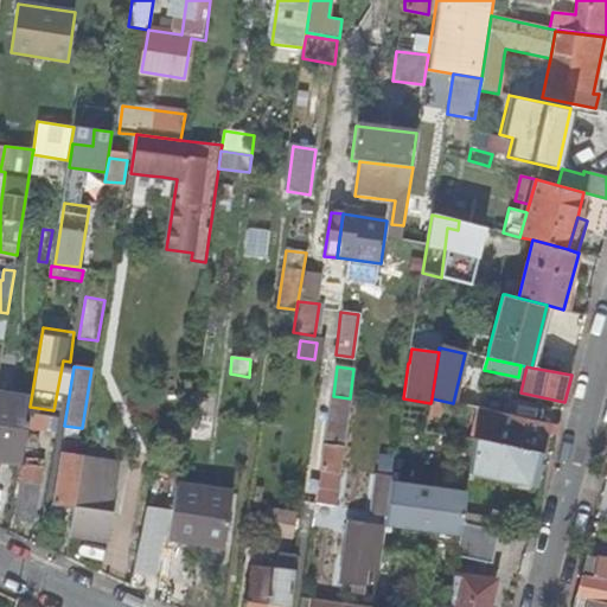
[(0,457),(19,460),(29,401),(0,396),(0,457)]
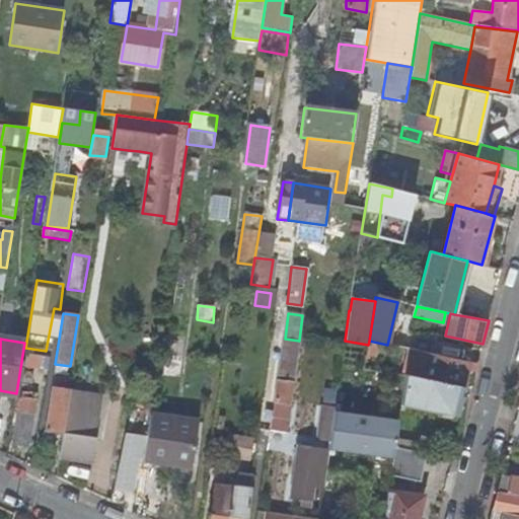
[(299,341),(285,339),(272,431),(287,433),(299,341)]
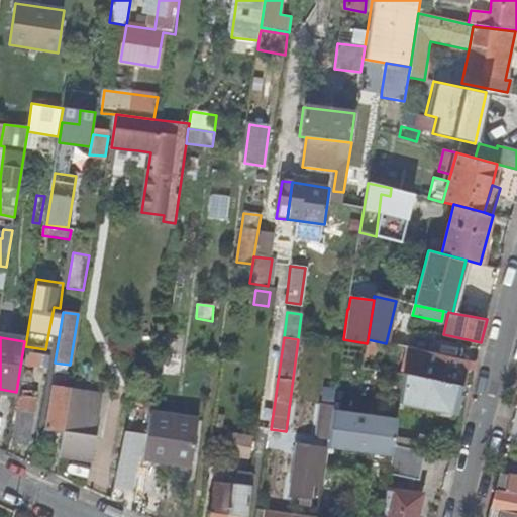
[(461,386),(468,362),(425,352),(419,378),(461,386)]
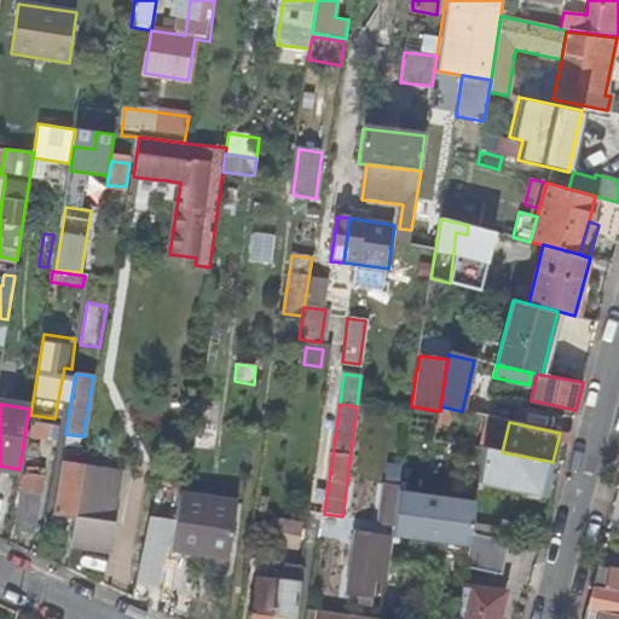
[(76,449),(63,446),(53,513),(76,516),(84,466),(84,464),(73,463),(76,449)]
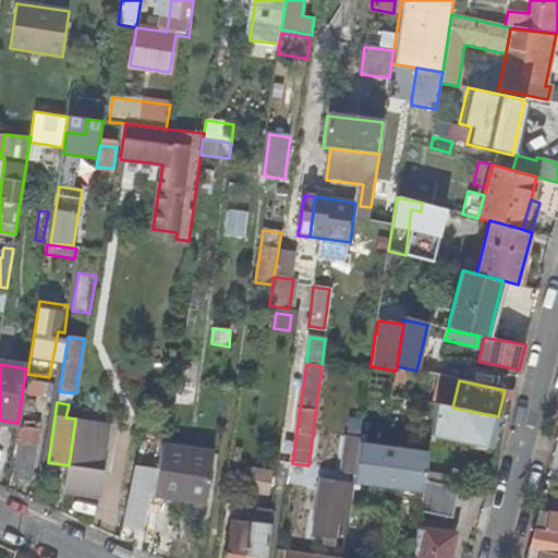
[(493,448),(498,416),(452,408),(435,405),(431,437),(493,448)]
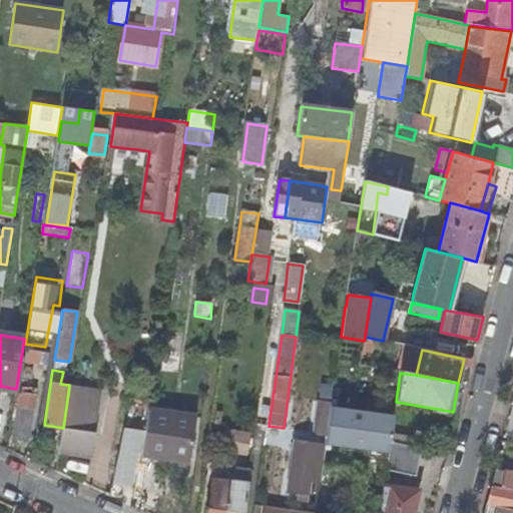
[(16,389),(0,386),(0,392),(15,395),(16,389)]
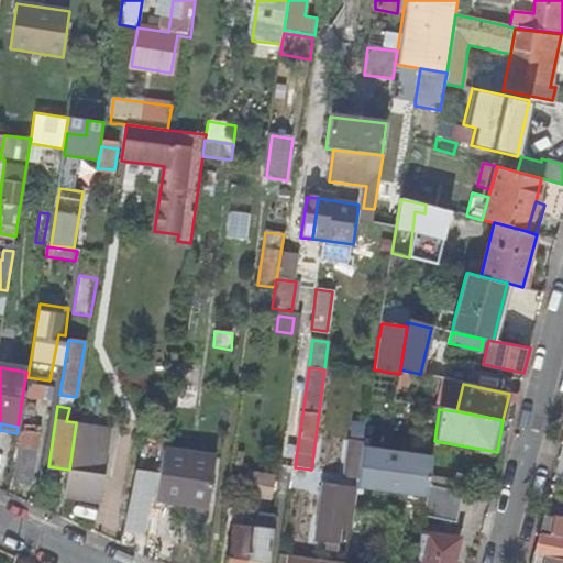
[(106,428),(76,423),(69,470),(65,494),(101,499),(106,476),(98,475),(106,428)]
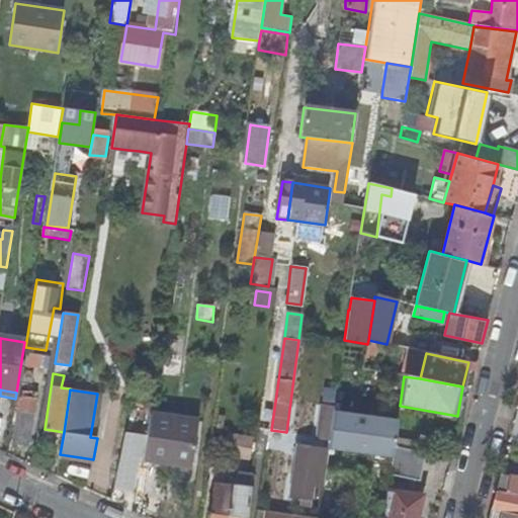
[(26,443),(35,394),(21,391),(12,440),(26,443)]
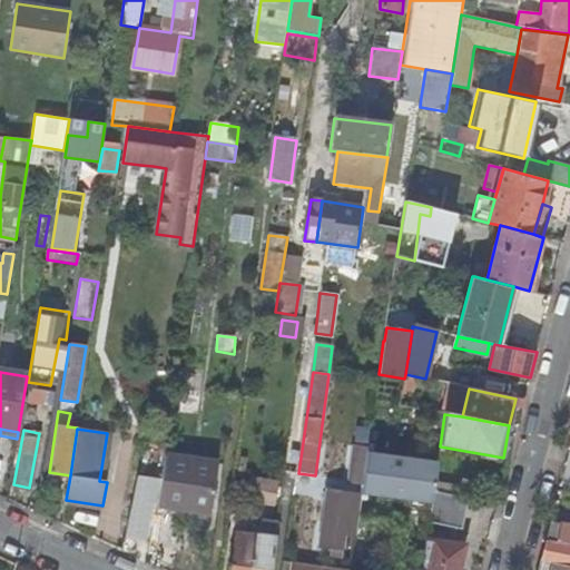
[(357,448),(355,461),(365,462),(367,452),(367,449),(357,448)]
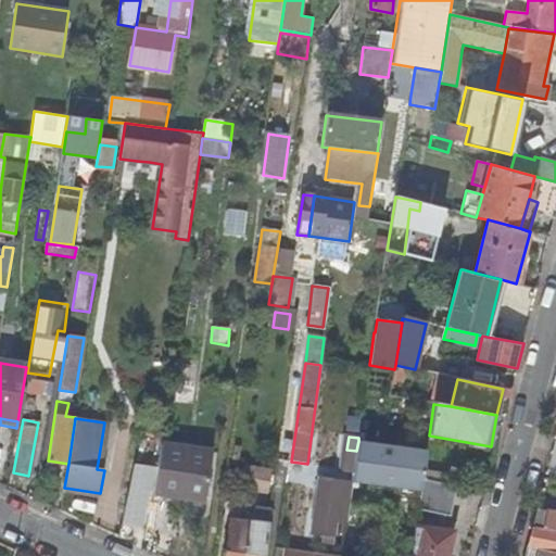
[(427,451),(358,441),(356,451),(353,472),(352,482),(420,491),(422,479),(427,451)]
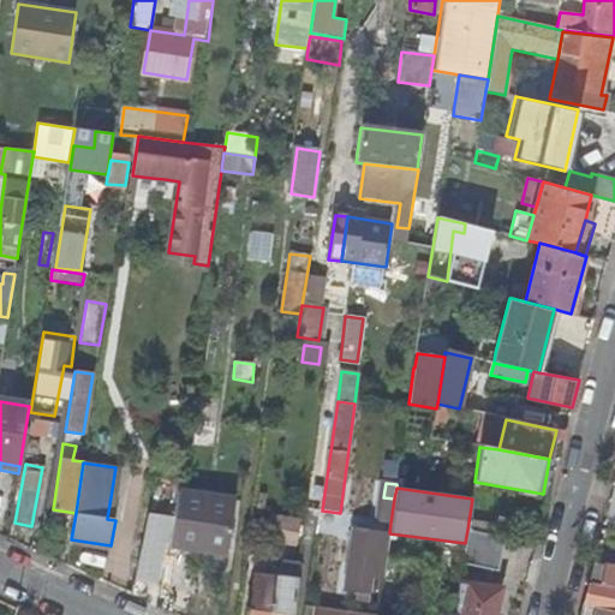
[(214,496),(178,490),(171,542),(208,547),(214,496)]
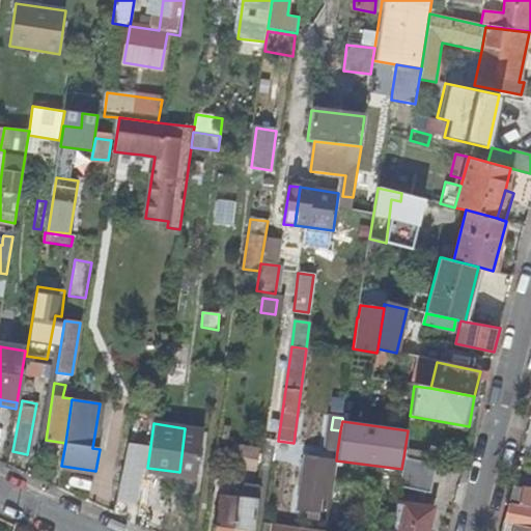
[(201,430),(185,428),(179,472),(178,476),(194,479),(201,430)]
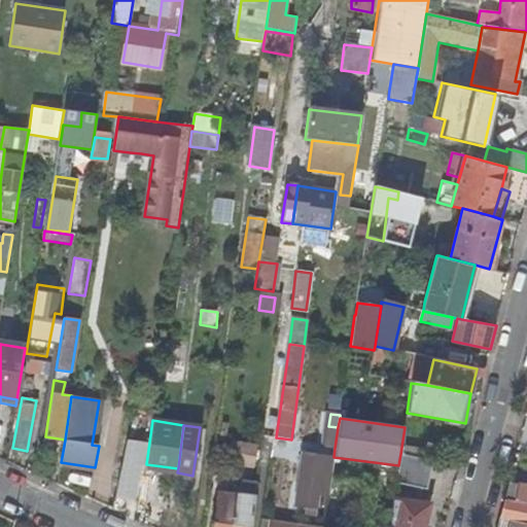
[(338,427),(328,426),(324,446),(335,448),(338,427)]
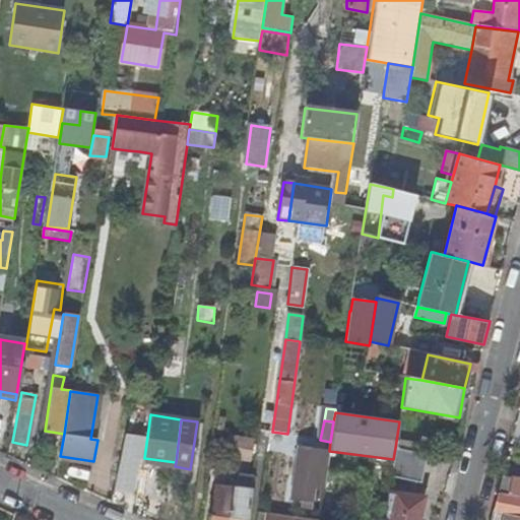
[(229,432),(225,456),(251,460),(254,435),(229,432)]
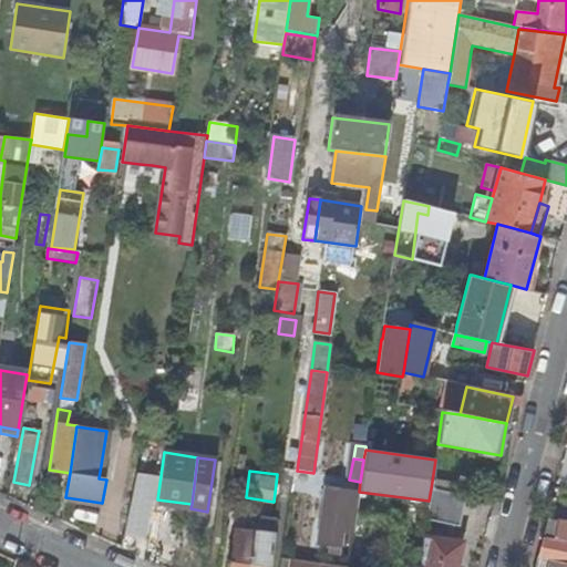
[(155,478),(136,475),(125,533),(143,536),(155,478)]
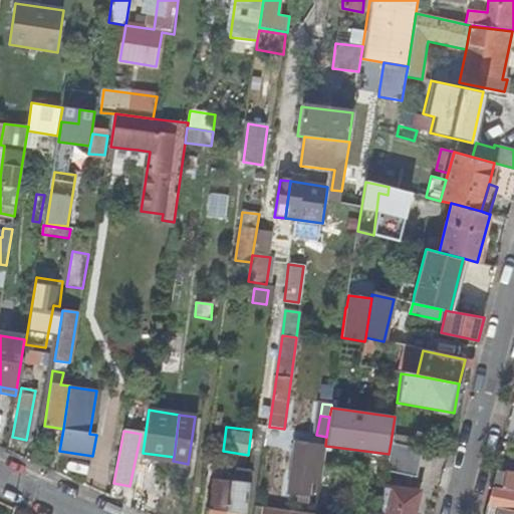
[(312,485),(319,486),(322,464),(323,457),(325,447),(296,441),(287,492),(299,494),(297,502),(305,503),(307,495),(310,495),(312,485)]
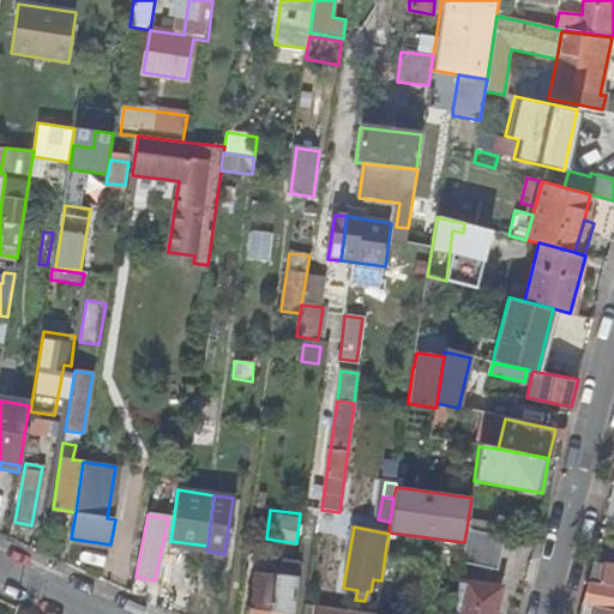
[(247,613),(292,613),(299,564),(280,561),(278,576),(254,572),(247,613)]
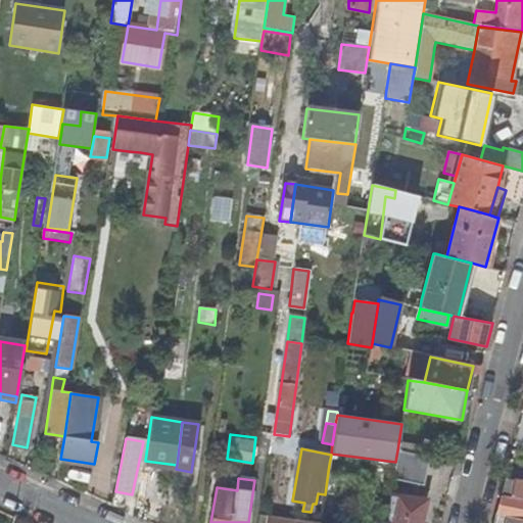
[(510,489),(504,487),(502,495),(522,498),(522,481),(512,480),(510,489)]
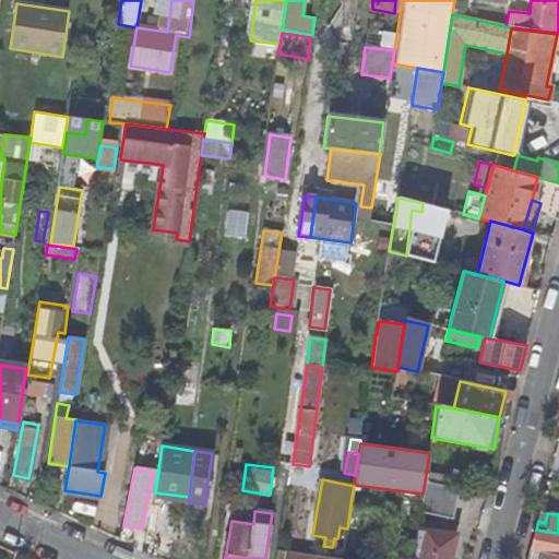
[(444,558),(449,534),(418,530),(413,558),(444,558)]
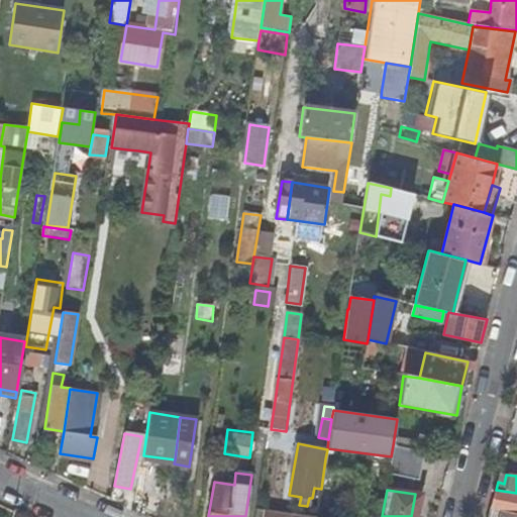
[(516,513),(516,493),(496,490),(491,509),(516,513)]
